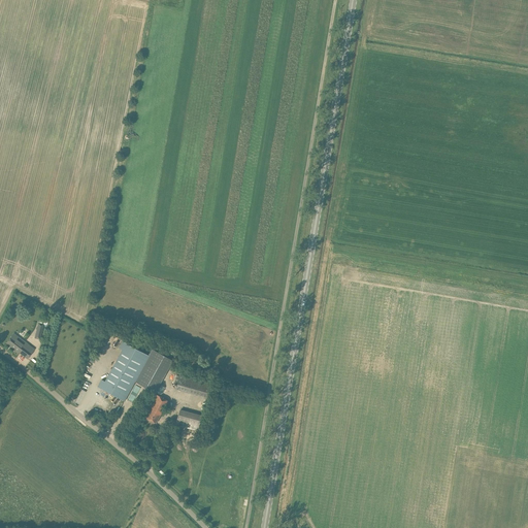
[(43,324),(38,323),(34,338),(40,339),(43,324)]
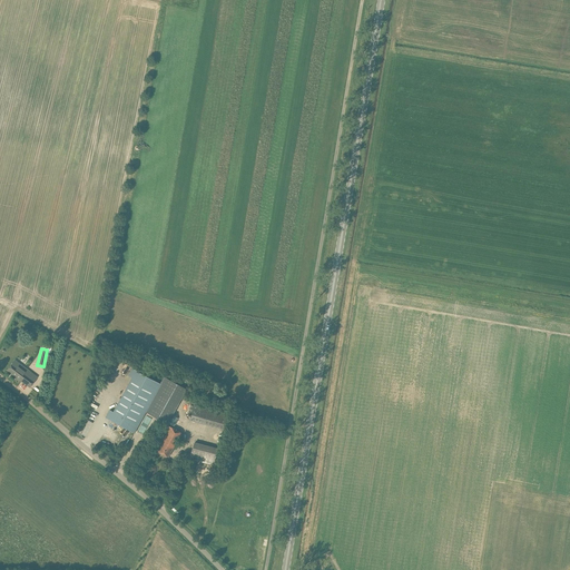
[(37,377),(15,361),(7,371),(29,387),(37,377)]
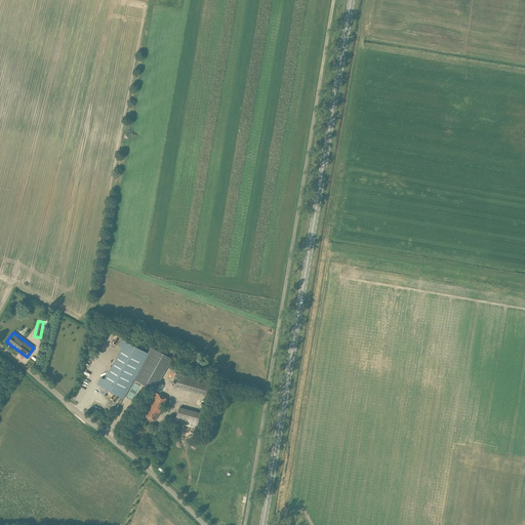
[(124,399),(149,354),(122,339),(119,347),(122,349),(105,379),(102,377),(97,385),(124,399)]
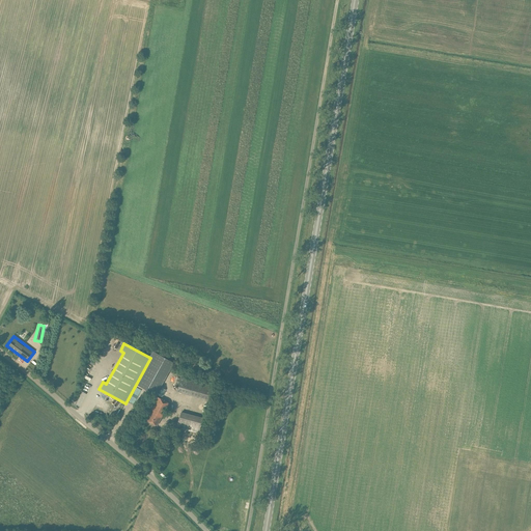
[(215,387),(182,378),(177,392),(211,401),(215,387)]
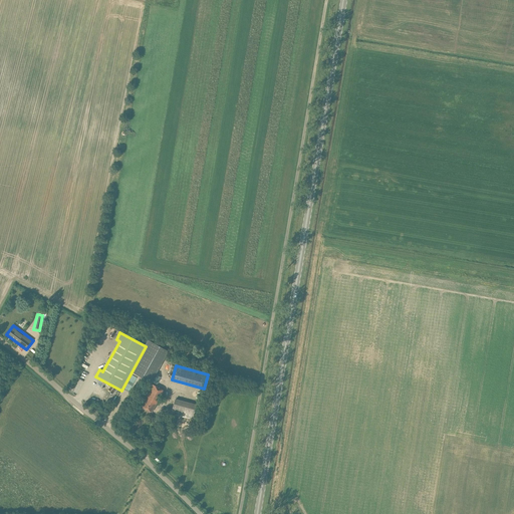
[(164,391),(153,384),(146,397),(148,398),(143,407),(152,412),(164,391)]
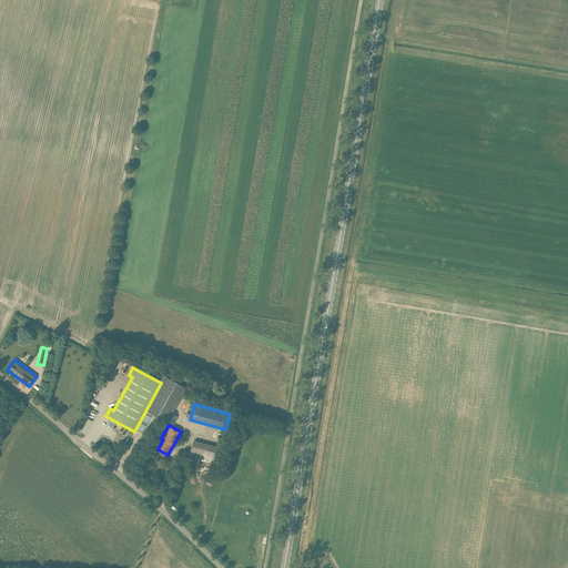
[(220,448),(194,440),(190,457),(215,464),(220,448)]
